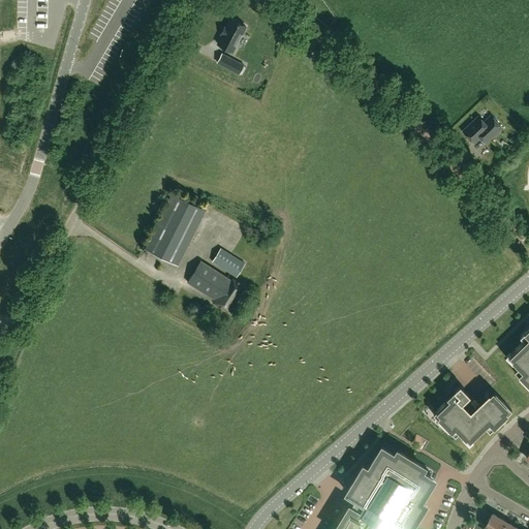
[(223,34),(218,44),(232,52),(246,27),(231,19),(226,29),(224,28),(221,33),(223,34)]
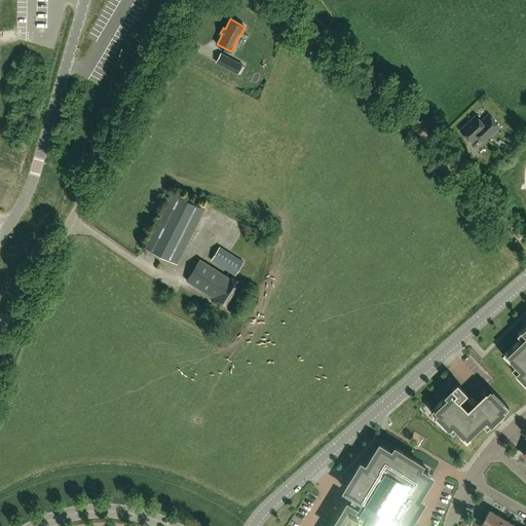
[(242,65),(230,59),(221,53),(216,63),(225,67),(237,74),(242,65)]
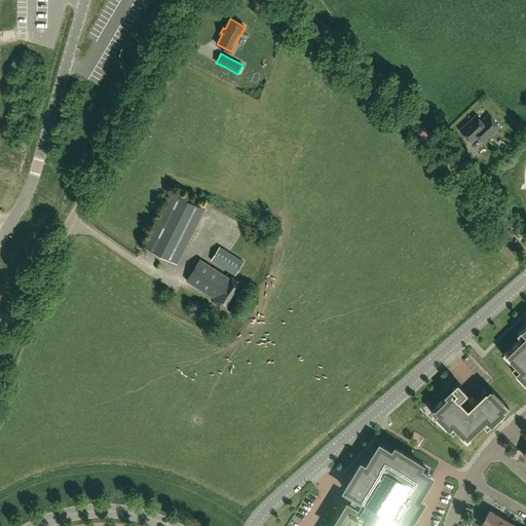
[(482,123),(477,117),(461,132),(465,137),(465,139),(468,142),(471,142),(472,143),(481,135),(483,135),(488,140),(500,128),(488,116),(482,123)]
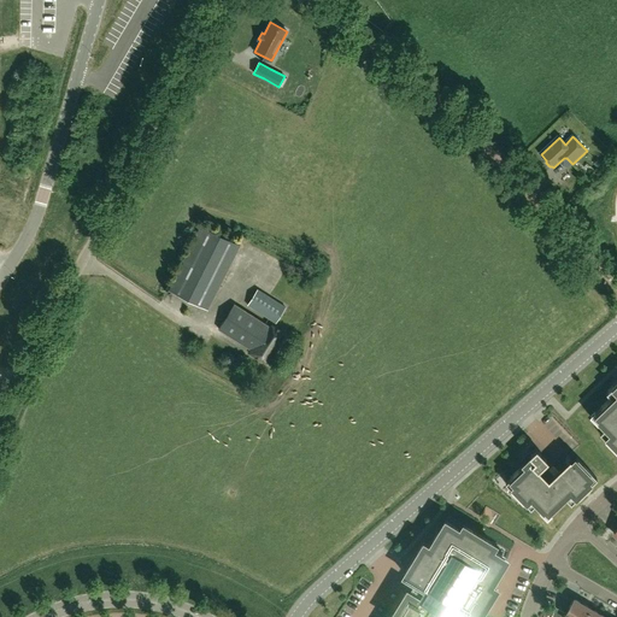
[(201,225),(169,291),(207,310),(240,245),(201,225)]
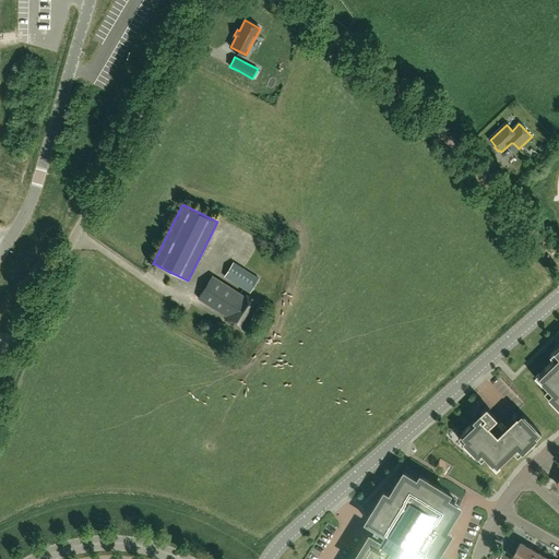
[(225,276),(244,288),(250,293),(259,278),(234,263),(225,276)]
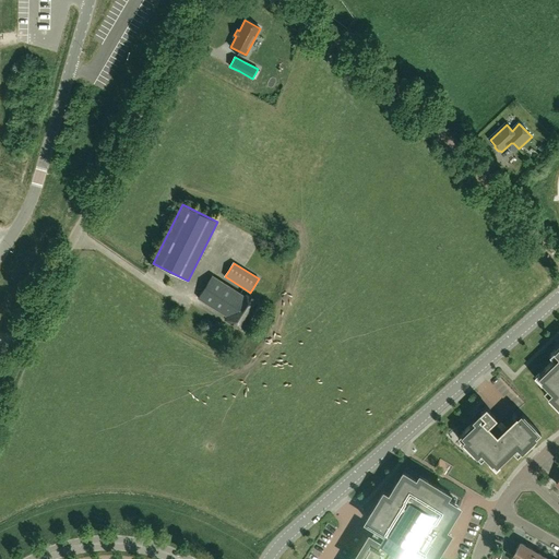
[(259,302),(246,295),(245,297),(212,276),(198,298),(227,317),(225,319),(241,329),(259,302)]
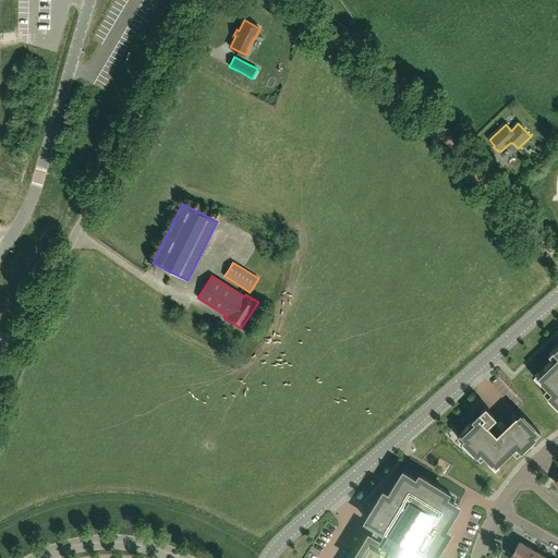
[(557,351),(555,349),(548,355),(553,360),(538,374),(544,379),(541,381),(546,387),(542,391),(543,391),(548,398),(552,396),(557,400),(557,401),(557,351)]
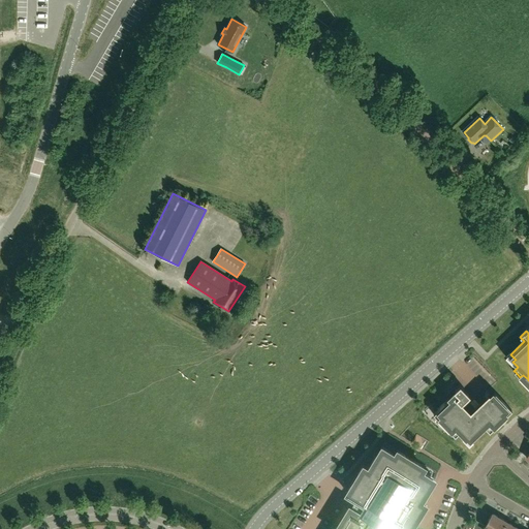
[(469,395),(460,384),(454,390),(456,392),(450,397),(433,413),(439,419),(442,417),(446,422),(452,427),(448,429),(455,435),(455,436),(459,432),(464,437),(467,435),(471,440),(486,427),(489,432),(490,431),(496,426),(493,423),(498,417),(502,413),(505,416),(511,410),(495,393),(491,397),(489,394),(470,412),(461,402),(469,395)]
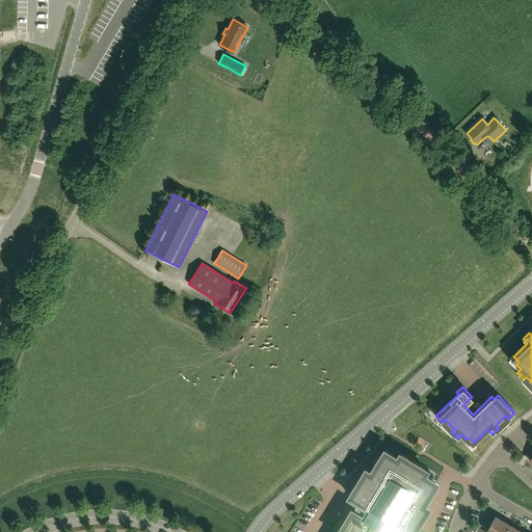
[(399,453),(397,457),(390,453),(388,457),(381,453),(371,470),(370,472),(365,469),(361,476),(356,482),(353,488),(349,496),(357,501),(357,502),(354,500),(354,501),(351,507),(350,507),(352,509),(352,510),(351,509),(346,516),(350,519),(346,525),(343,530),(340,528),(337,531),(411,531),(416,527),(419,521),(423,513),(427,507),(422,504),(424,502),(433,485),(427,481),(429,478),(423,474),(426,470),(425,469),(419,466),(413,461),(406,457),(400,453),(399,453)]
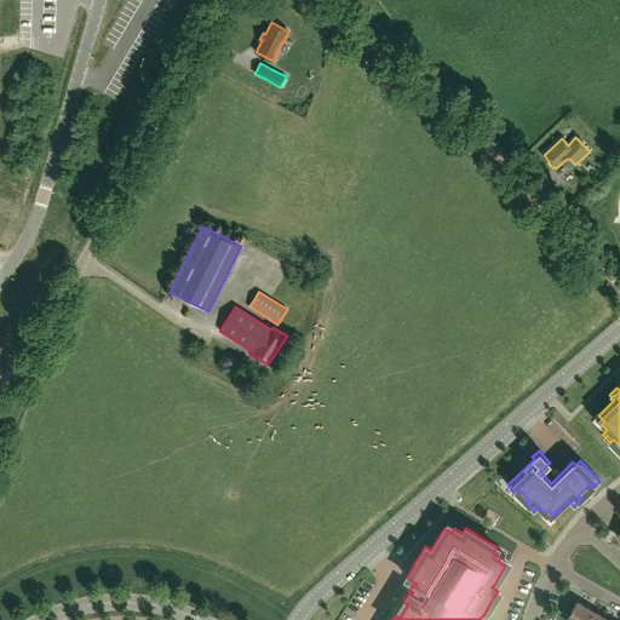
[(583,619),(590,609),(577,602),(568,616),(558,610),(555,619),(556,619),(583,619)]
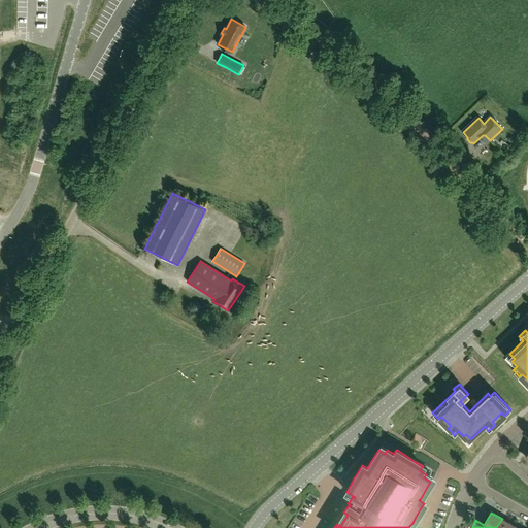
[(510,527),(513,525),(502,519),(496,527),(510,527)]
